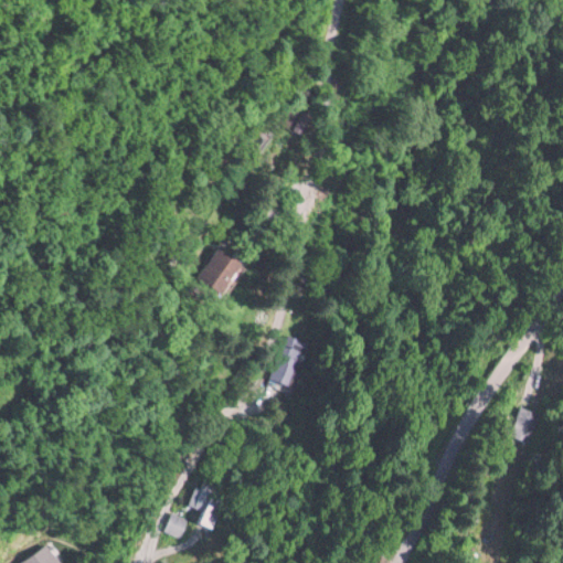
[(234,273),(244,273),(244,256),(222,256),(222,283),(234,283),(234,273)]
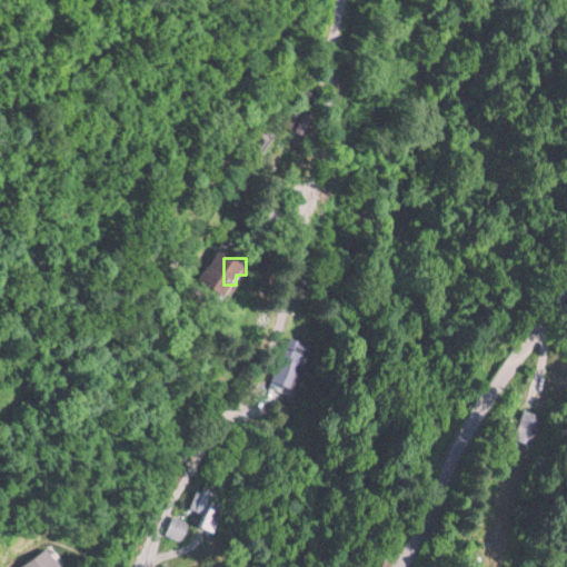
[(270,379),(289,388),(309,346),(290,337),(270,379)]
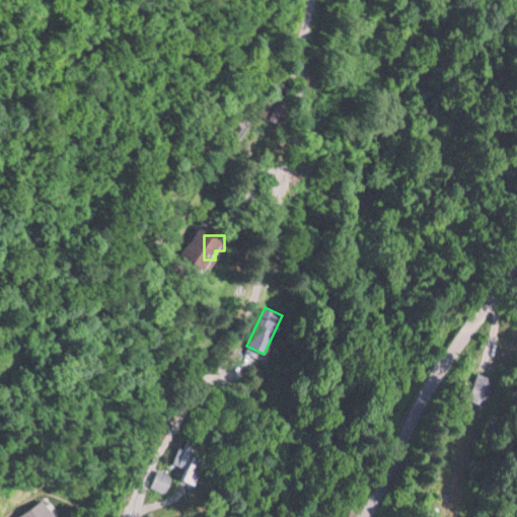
[(466,401),(483,408),(493,379),(477,374),(466,401)]
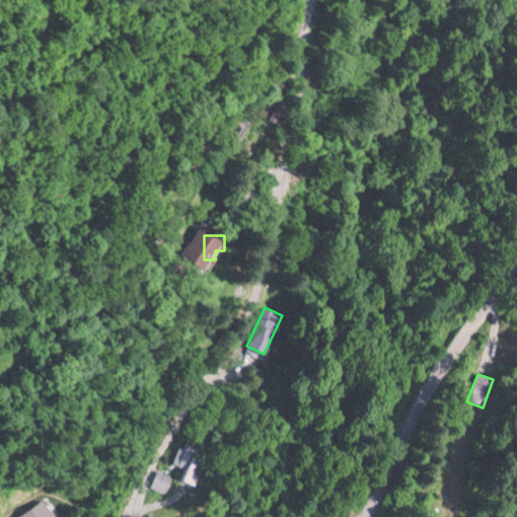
[(206,462),(193,454),(197,447),(189,442),(175,463),(189,471),(183,478),(192,484),(206,462)]
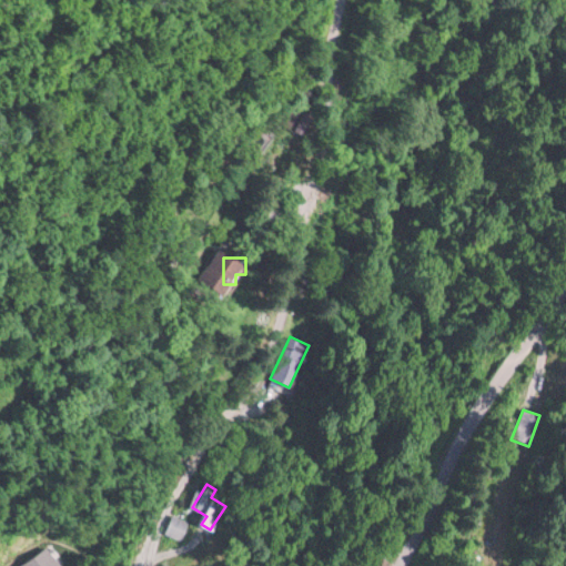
[(180,541),(188,524),(173,517),(164,534),(180,541)]
